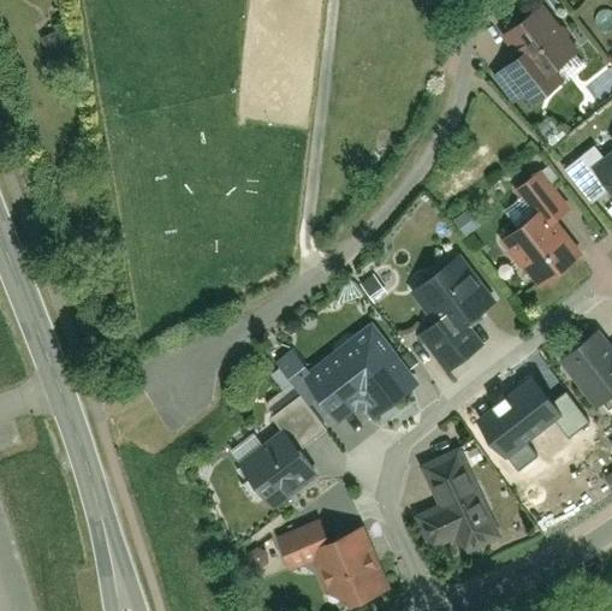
[(577,57),(544,10),(505,36),(541,83),(577,57)]
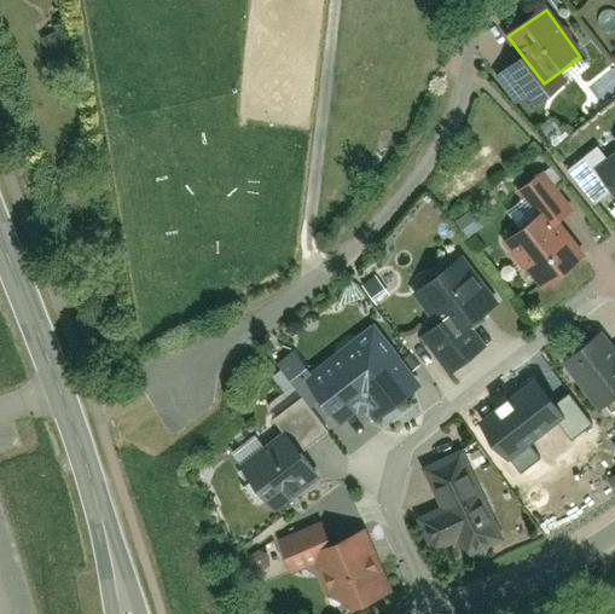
[(614,150),(593,166),(614,195),(614,150)]
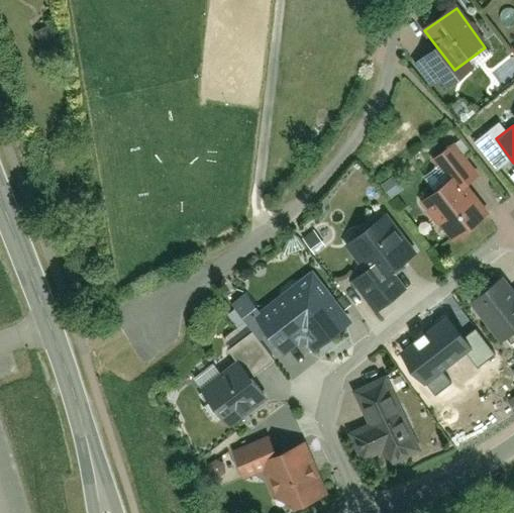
[(454,178),(421,200),(450,239),(483,217),(454,178)]
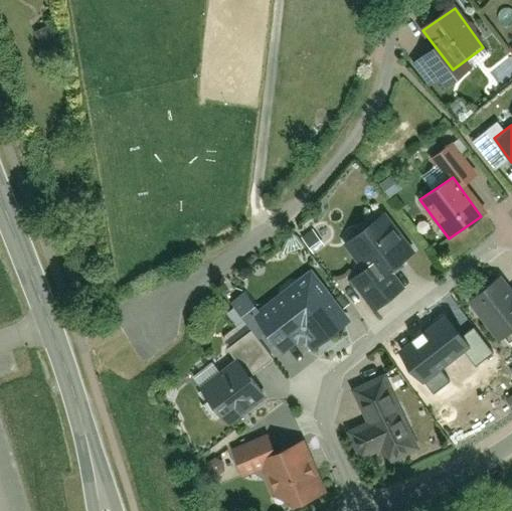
[(381,216),(344,238),(368,276),(356,284),(372,307),(397,290),(387,275),(408,262),(381,216)]
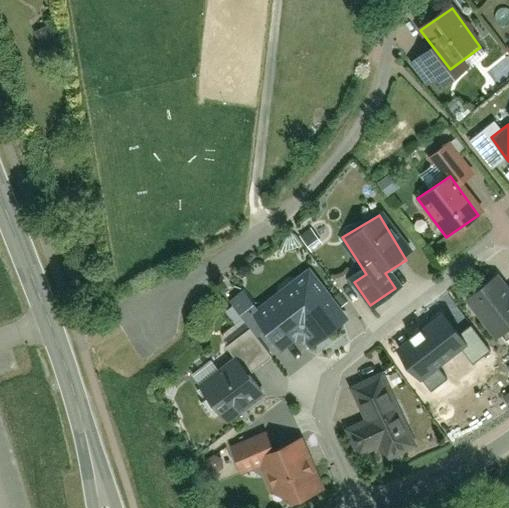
[(307,349),(348,319),(310,267),(256,307),(243,291),(227,301),(255,338),(264,333),(280,352),(300,339),(307,349)]
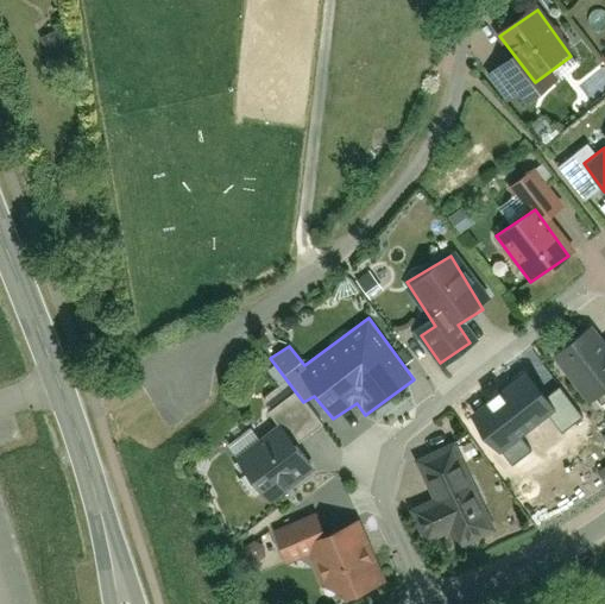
[(585,335),(552,363),(590,406),(604,392),(604,344),(598,350),(585,335)]
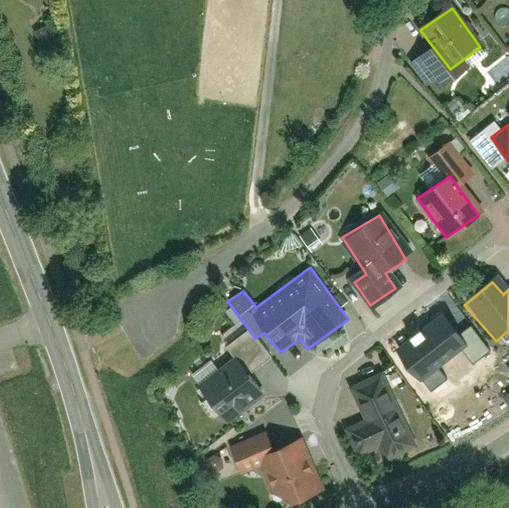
[(411,370),(436,405),(460,390),(453,380),(480,361),(448,314),(419,334),(434,355),(411,370)]
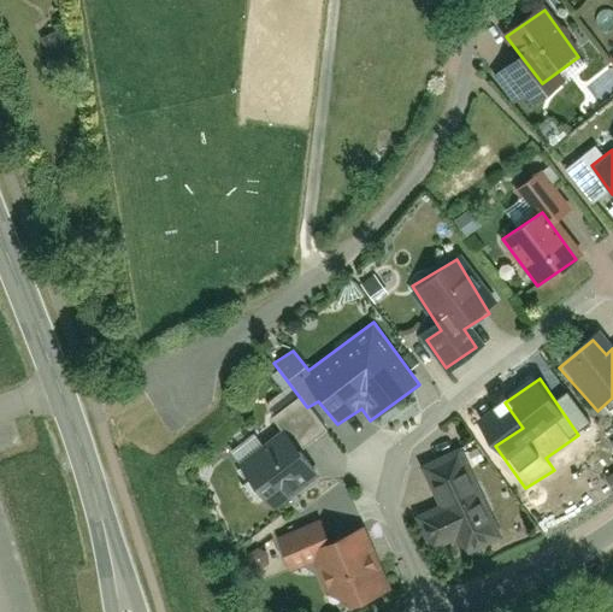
[(271,507),(316,472),(280,430),(234,464),(271,507)]
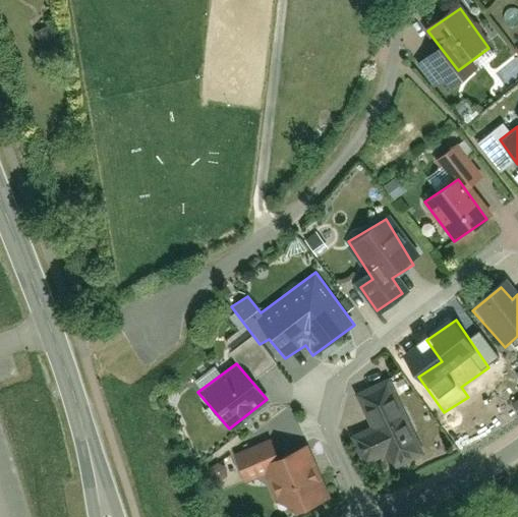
[(386,463),(418,450),(389,377),(352,393),(367,426),(348,435),(360,463),(382,455),(386,463)]
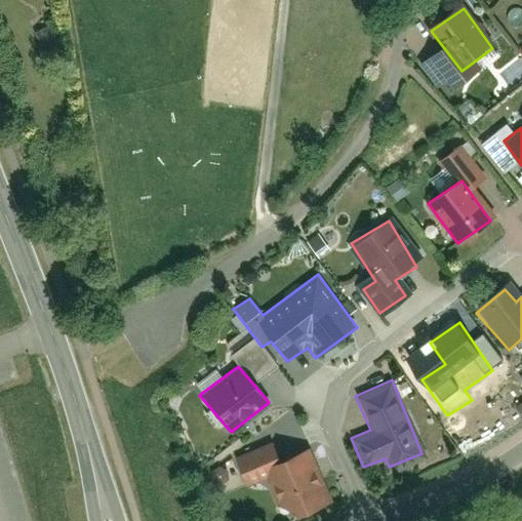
[(284,519),(330,498),(311,451),(263,472),(284,519)]
